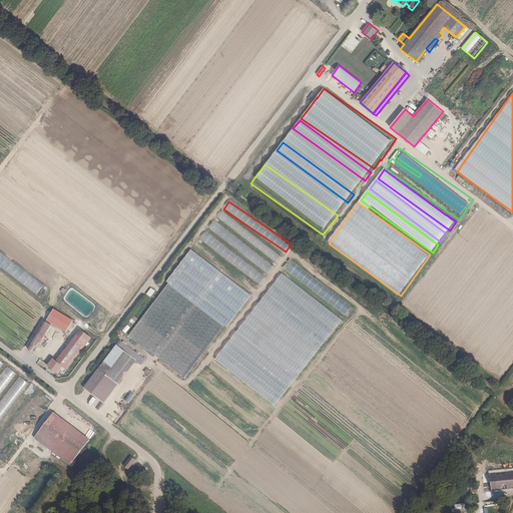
[(216,218),(278,262),(283,254),(220,211),(216,218)]
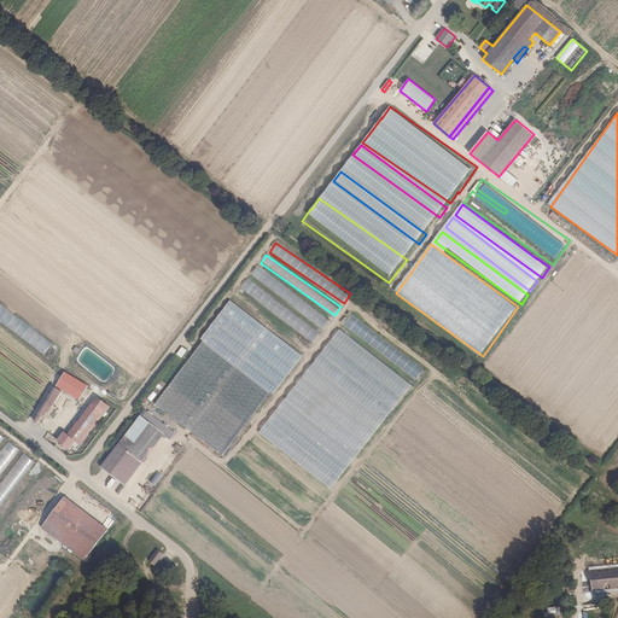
[(325,330),(332,320),(258,266),(251,275),(325,330)]
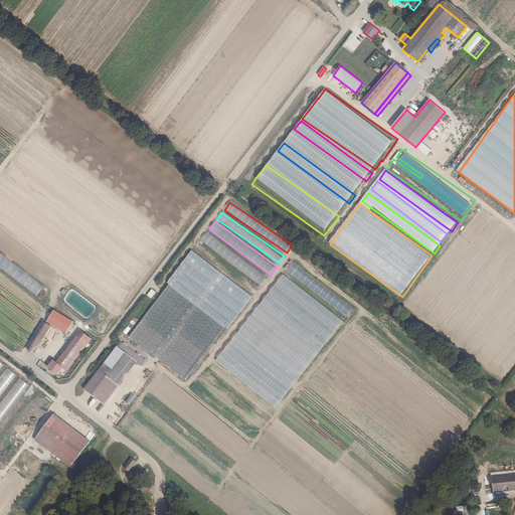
[(262,286),(268,278),(207,232),(201,240),(262,286)]
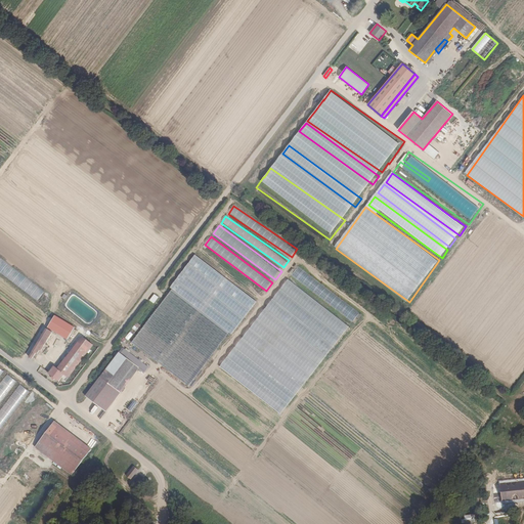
[(0,257),(0,271),(39,300),(45,291),(0,257)]
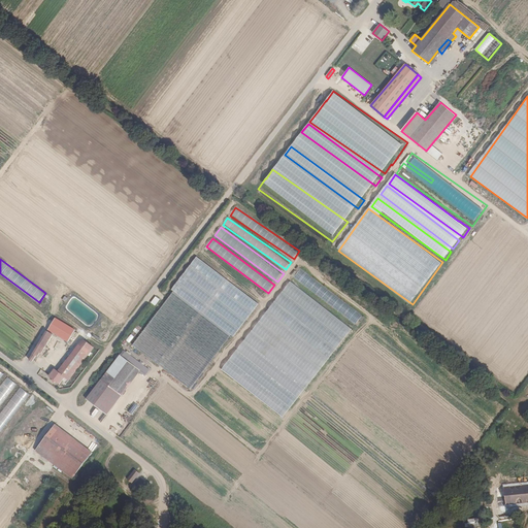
[(356,324),(363,315),(301,269),(294,278),(356,324)]
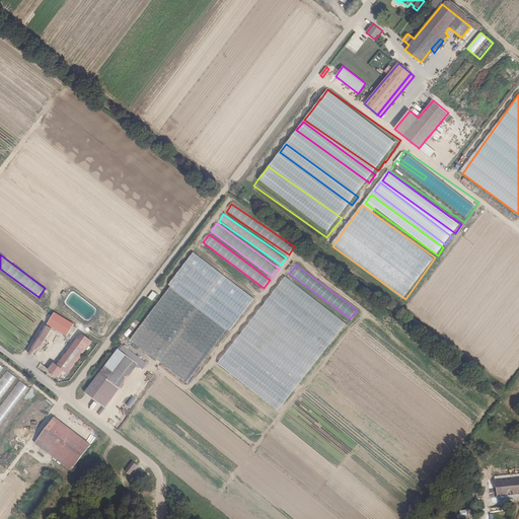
[(284,276),(219,366),(281,410),(297,386),(299,387),(347,320),(284,276)]
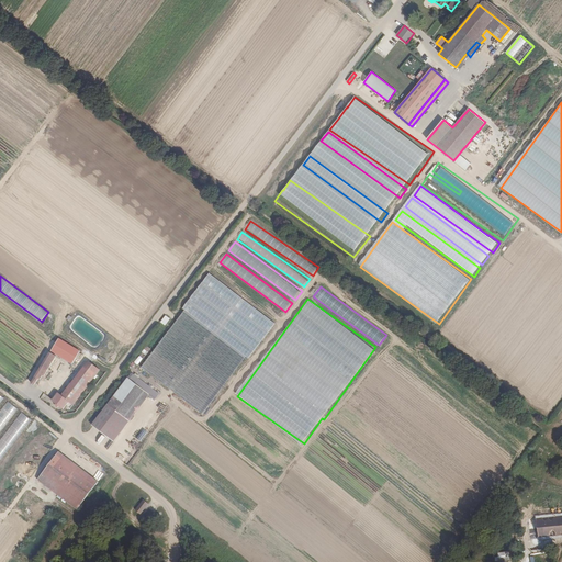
[(184,311),(142,367),(202,414),(246,358),(184,311)]
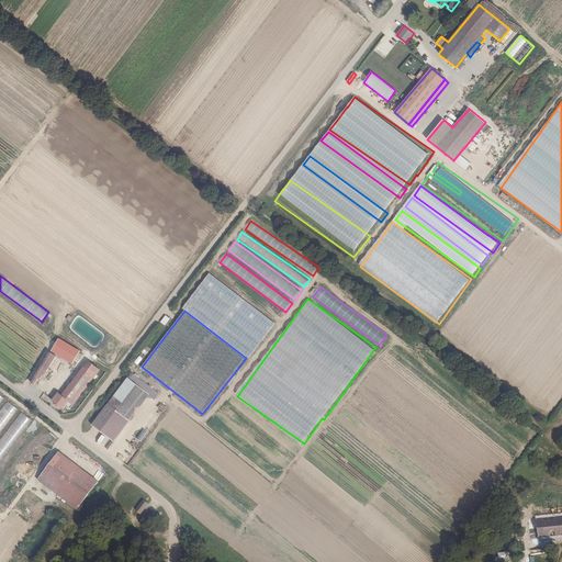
[(161,322),(166,325),(171,318),(167,315),(161,322)]
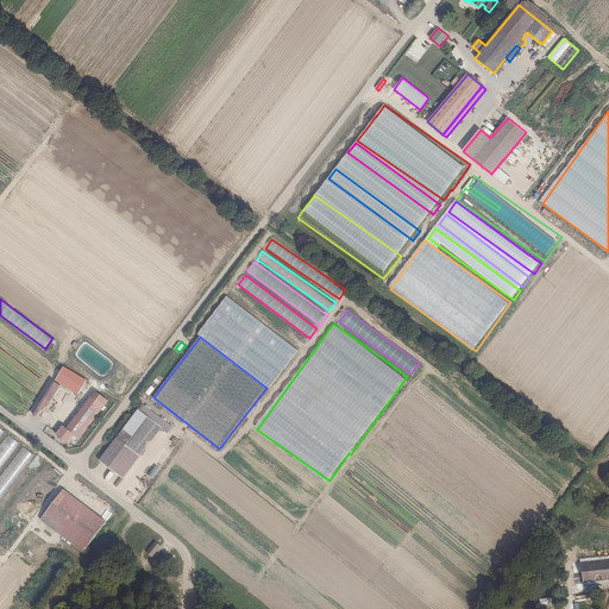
[(63,366),(55,381),(79,394),(87,381),(63,366)]
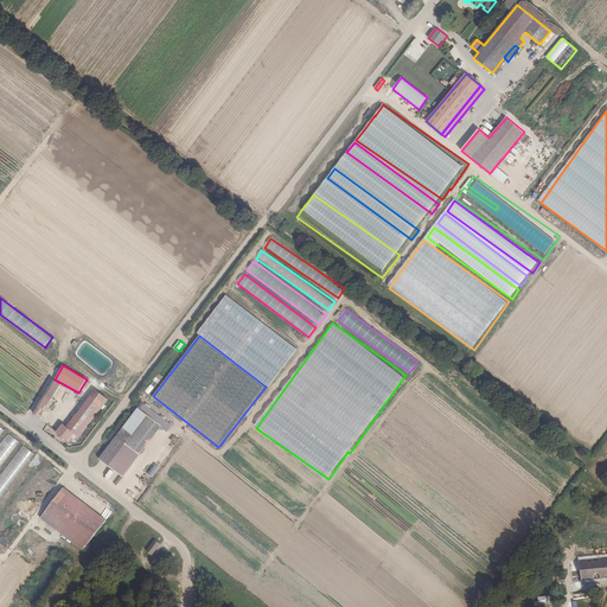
[(61,384),(53,381),(33,414),(37,415),(40,409),(43,410),(45,406),(48,407),(61,384)]
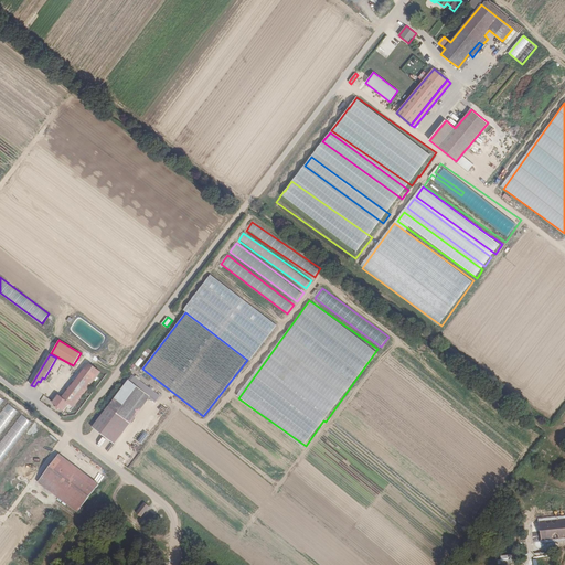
[(91,362),(85,370),(96,379),(103,371),(91,362)]
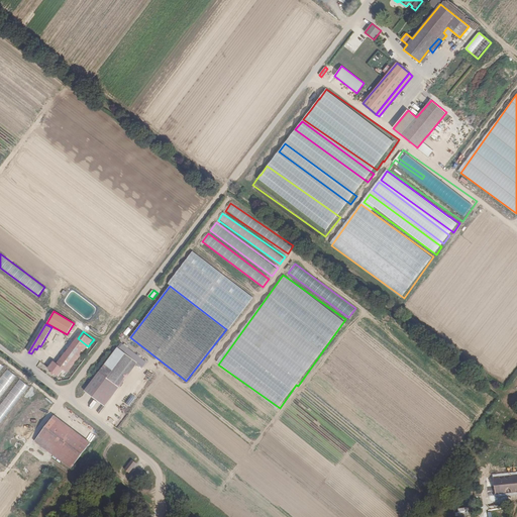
[(88,346),(78,338),(63,358),(73,367),(88,346)]
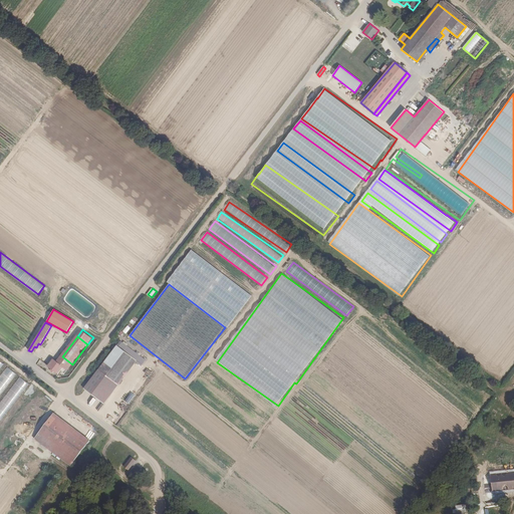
[(142,357),(121,342),(117,346),(99,369),(84,389),(103,404),(119,384),(115,381),(130,364),(133,366),(137,361),(138,362),(142,357)]
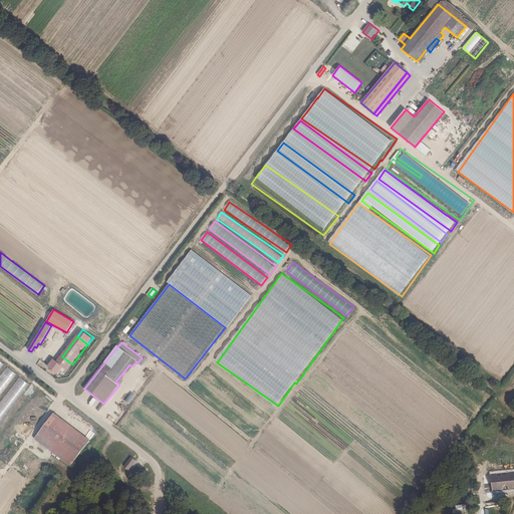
[(72,364),(62,356),(57,362),(54,359),(49,365),(59,373),(64,367),(67,370),(72,364)]
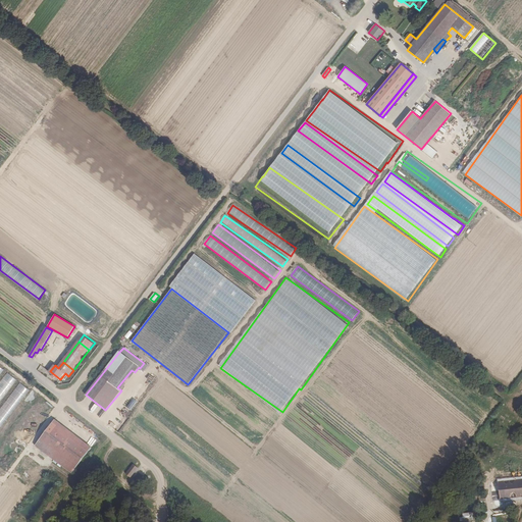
[(5,371),(0,378),(0,400),(15,378),(5,371)]
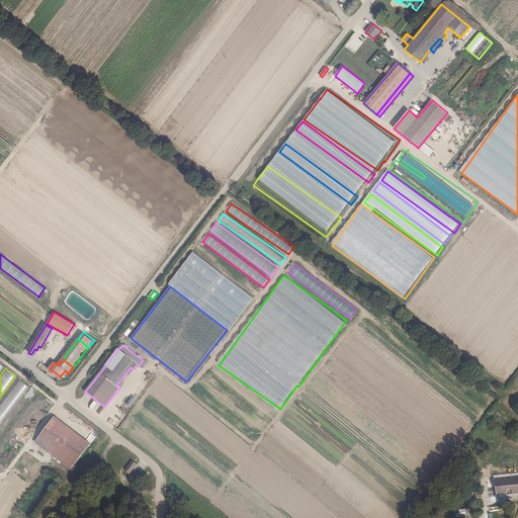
[(54,416),(51,419),(88,447),(90,443),(54,416)]
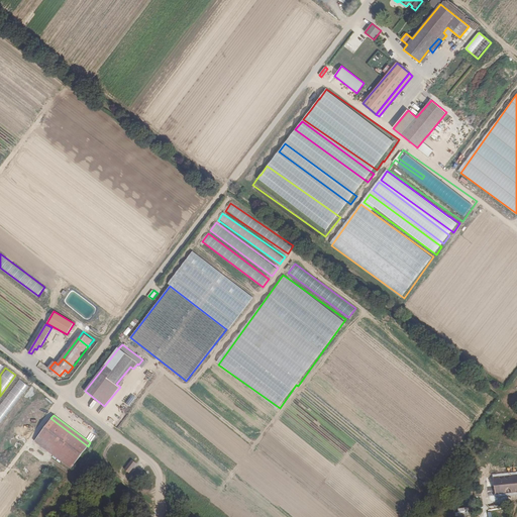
[(88,446),(50,418),(34,440),(63,461),(68,455),(76,461),(88,446)]
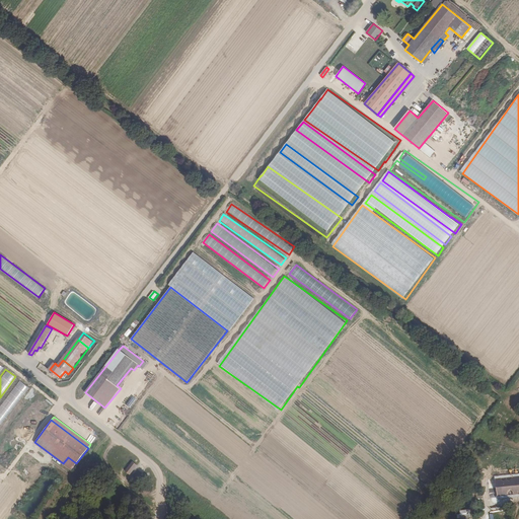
[(68,457),(63,463),(71,469),(76,463),(68,457)]
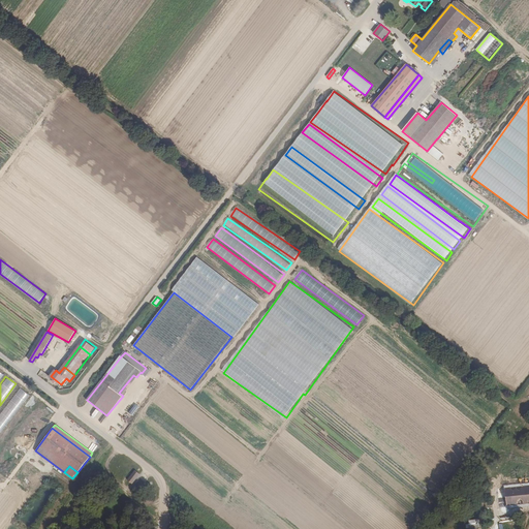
[(134,470),(127,480),(132,484),(139,474),(134,470)]
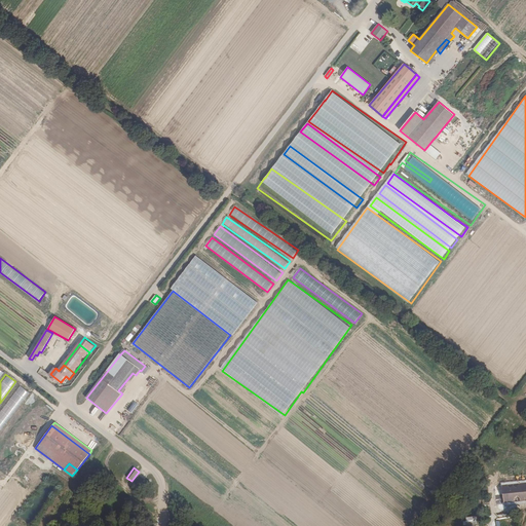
[(503,494),(504,499),(509,498),(509,501),(515,501),(515,500),(525,498),(525,486),(508,488),(508,493),(503,494)]
